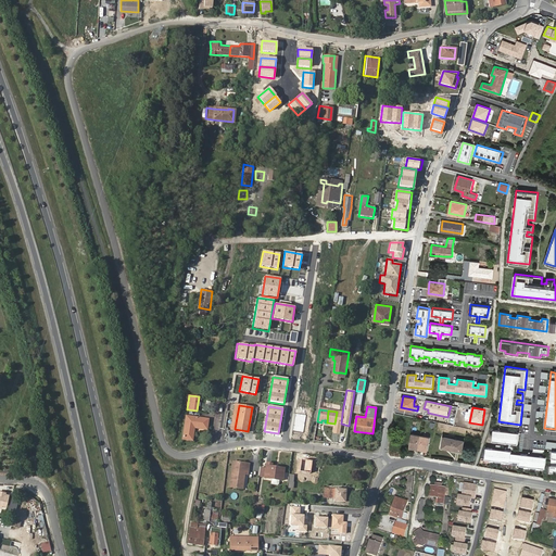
[(341,424),(342,413),(337,412),(335,424),(333,433),(339,434),(341,424)]
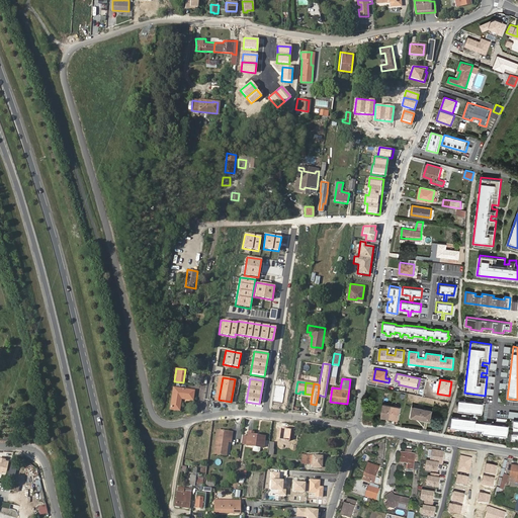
[(170,411),(178,412),(180,400),(187,401),(192,402),(193,393),(173,390),(170,411)]
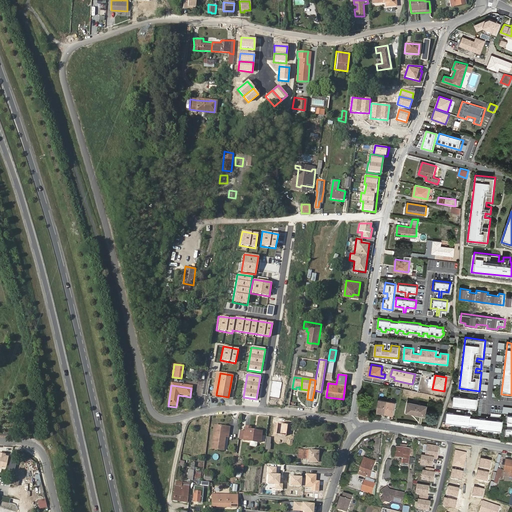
[(455,395),(453,405),(477,408),(478,398),(455,395)]
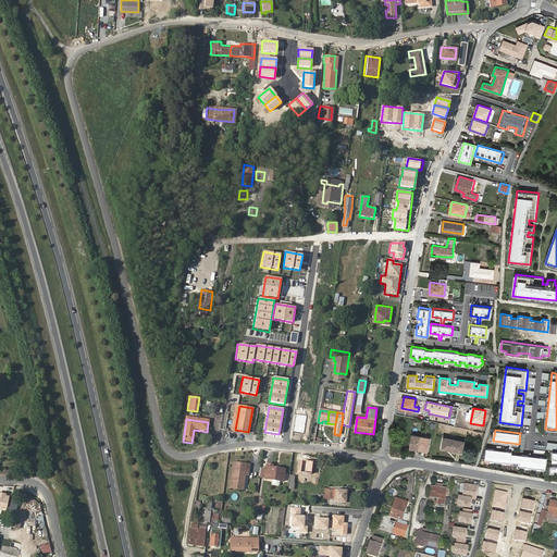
[(419,448),(422,435),(412,434),(410,447),(419,448)]
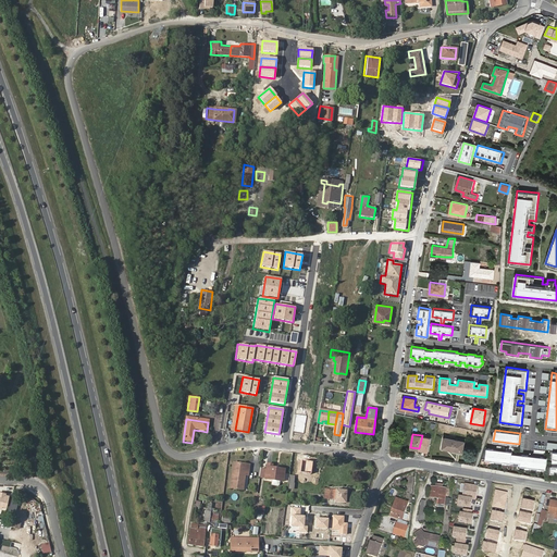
[(431,437),(422,435),(419,448),(428,450),(431,437)]
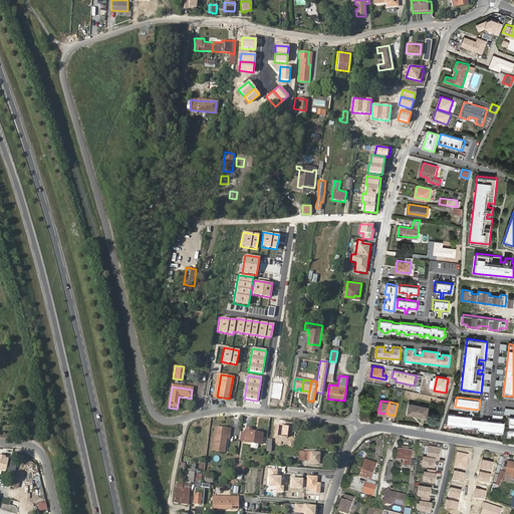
[(411,404),(409,414),(427,417),(430,408),(411,404)]
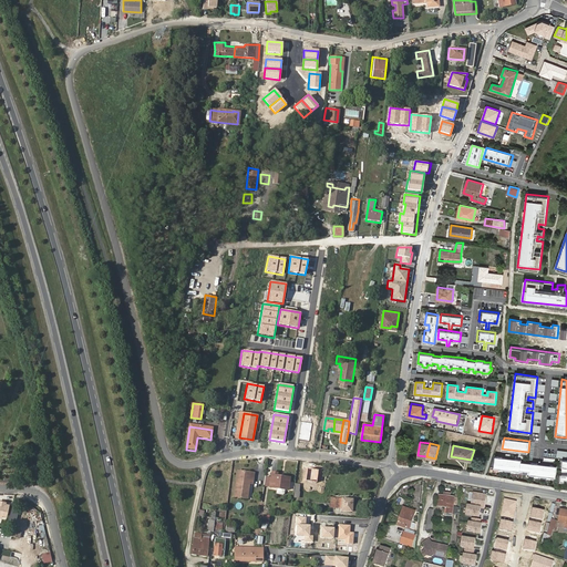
[(555,477),(556,466),(521,462),(521,460),(495,456),(494,468),(519,471),(519,470),(529,471),(529,474),(555,477)]
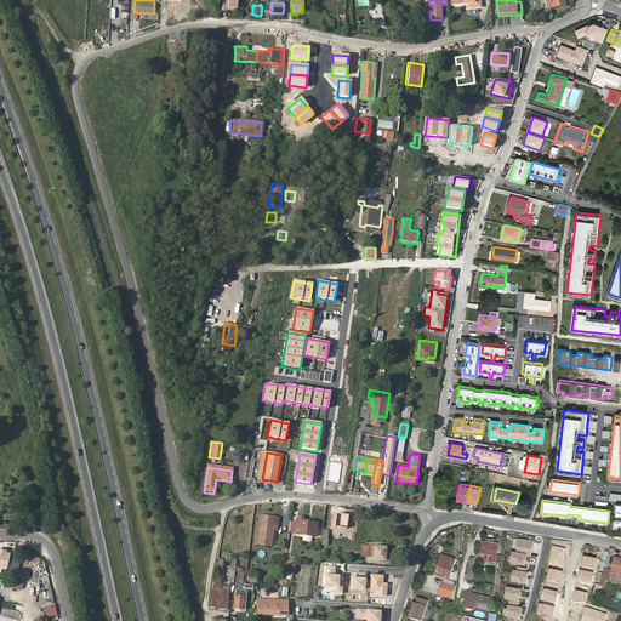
[(274,524),(278,525),(279,516),(262,513),(257,542),(272,543),(273,529),(274,524)]
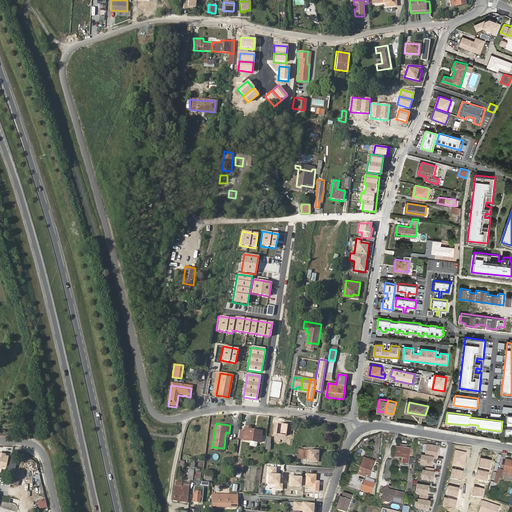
[(250,427),(245,427),(244,432),(244,441),(261,442),(262,431),(250,430),(250,427)]
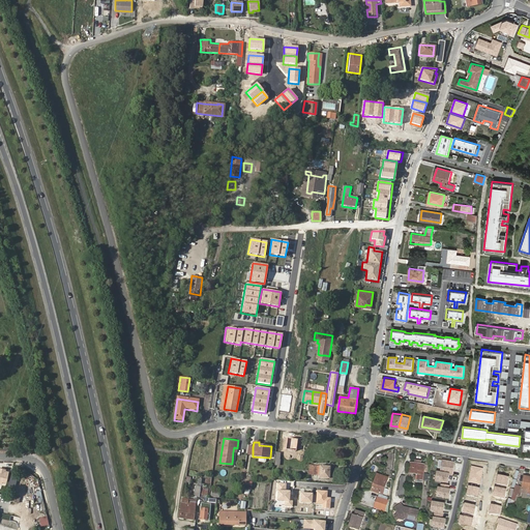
[(454,462),(442,460),(440,471),(436,470),(435,481),(441,482),(440,488),(438,487),(436,497),(448,499),(450,486),(447,486),(449,475),(452,475),(454,462)]
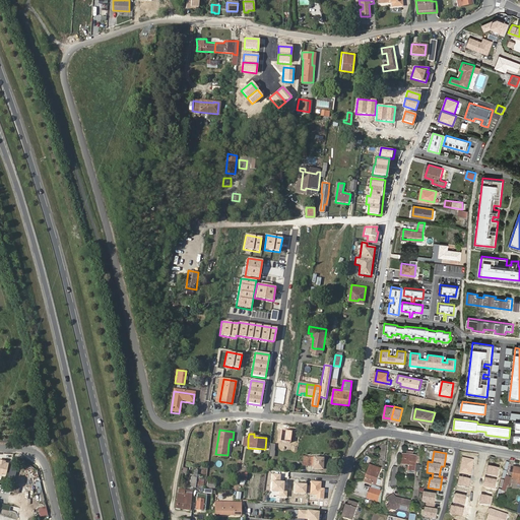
[(407,469),(414,470),(416,456),(412,455),(413,453),(407,452),(407,454),(403,454),(401,463),(408,465),(407,469)]
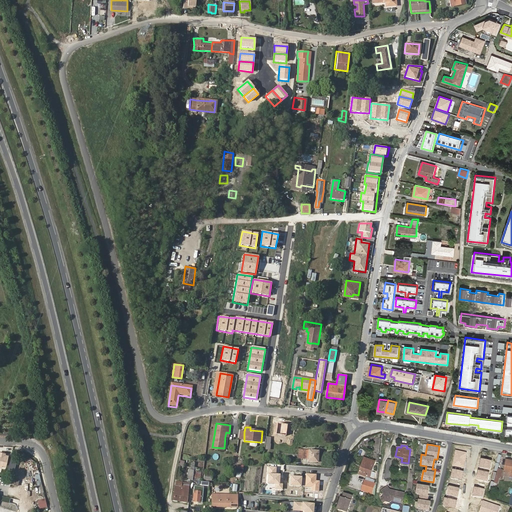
[(320,451),(302,450),(301,458),(307,458),(307,461),(317,462),(318,455),(320,456),(320,451)]
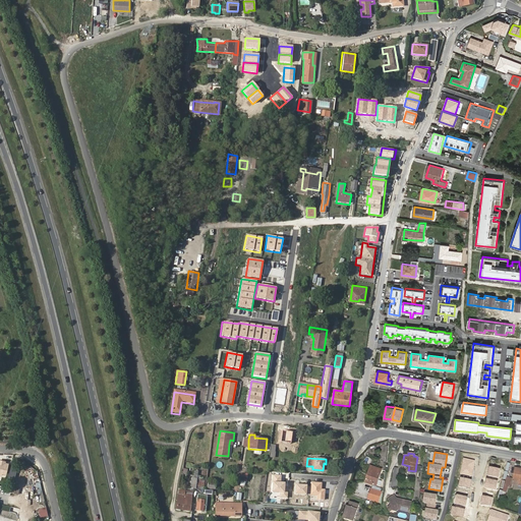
[(475,461),(463,459),(461,474),(472,476),(475,461)]
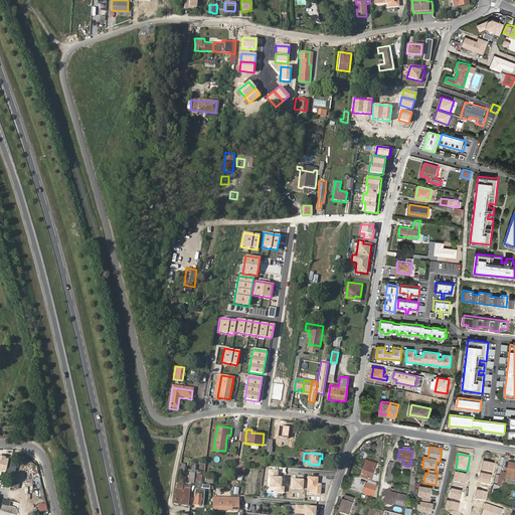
[(9,458),(0,456),(0,471),(6,473),(9,458)]
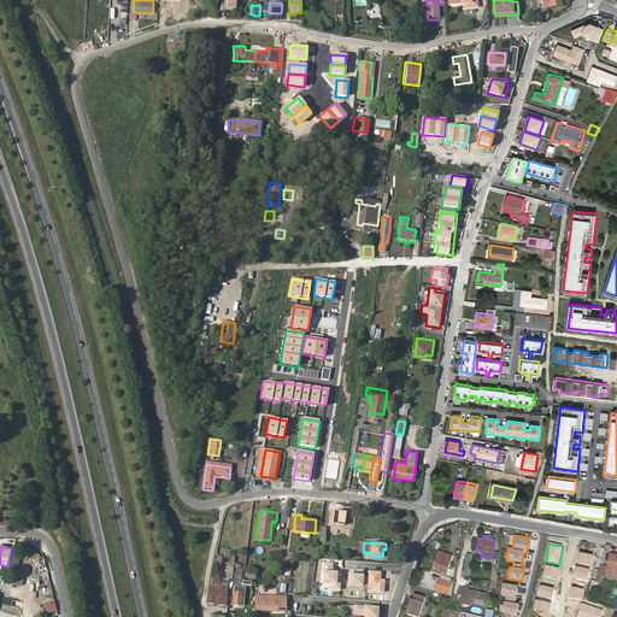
[(433,571),(441,574),(446,575),(452,556),(440,552),(433,571)]
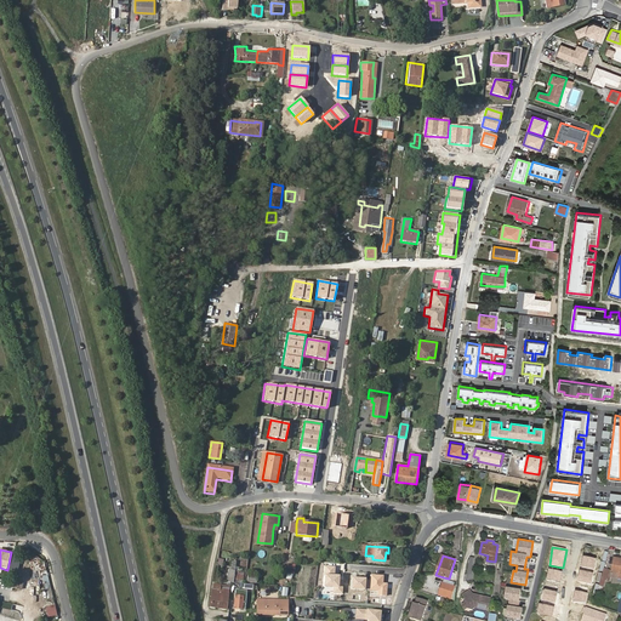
[(597,560),(585,558),(582,568),(594,570),(597,560)]
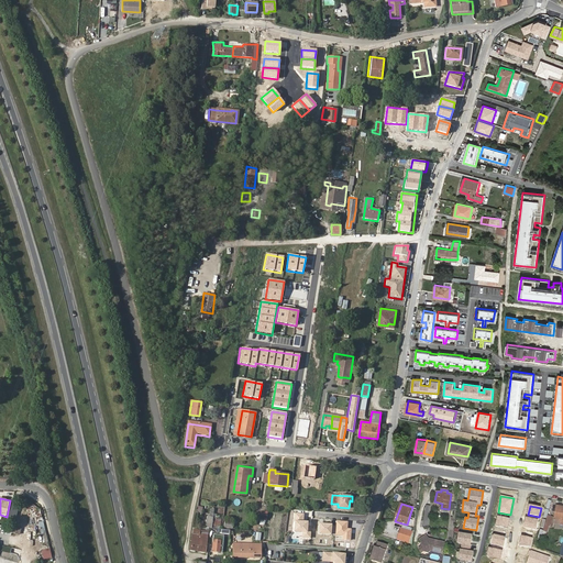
[(207,525),(209,525),(220,525),(221,517),(212,516),(213,514),(209,512),(207,525)]
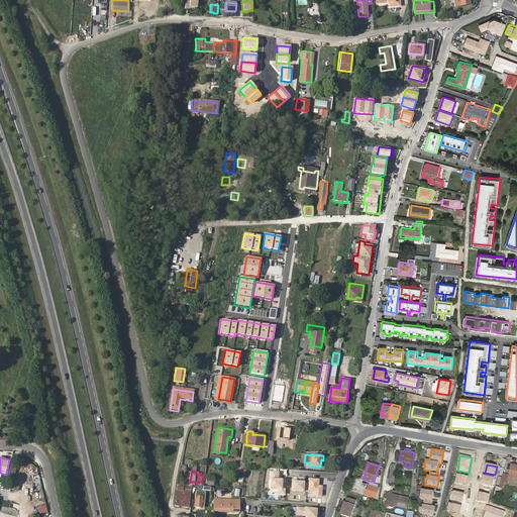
[(279,472),(271,472),(270,489),(278,490),(277,495),(285,495),(285,483),(282,483),(282,480),(279,480),(279,472)]
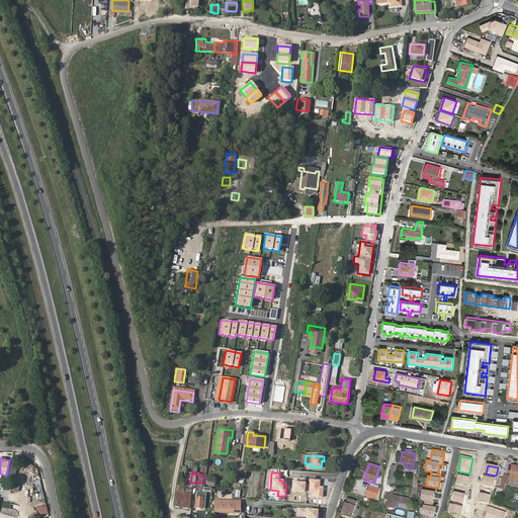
[(469,479),(457,476),(456,484),(468,487),(469,479)]
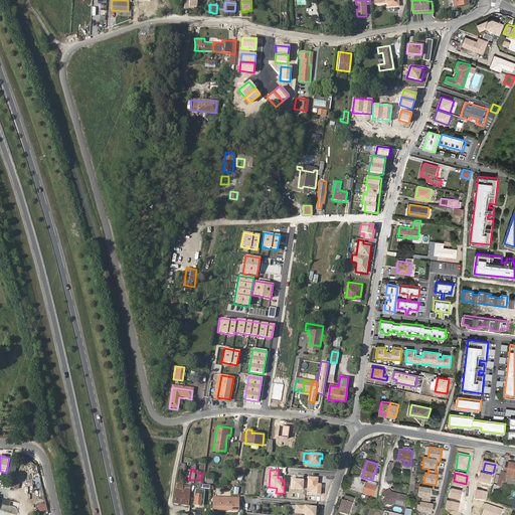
[(493,476),(482,474),(480,483),(491,485),(493,476)]
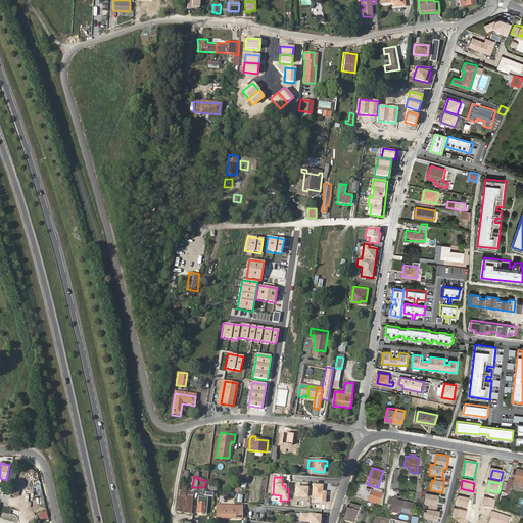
[(311,497),(317,497),(317,502),(325,502),(326,491),(323,491),(323,485),(312,484),(312,488),(307,488),(307,487),(295,486),(294,496),(306,497),(306,496),(311,496),(311,497)]
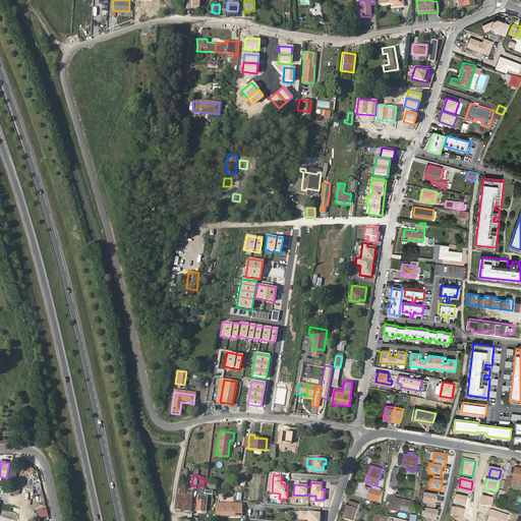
[(190,511),(191,501),(192,493),(185,491),(185,489),(179,488),(176,509),(190,511)]
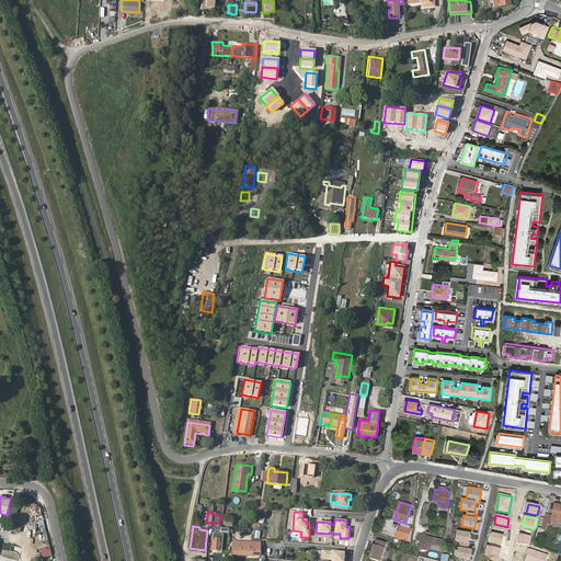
[(472,533),(457,530),(456,541),(459,541),(457,557),(470,559),(472,549),(469,549),(472,533)]
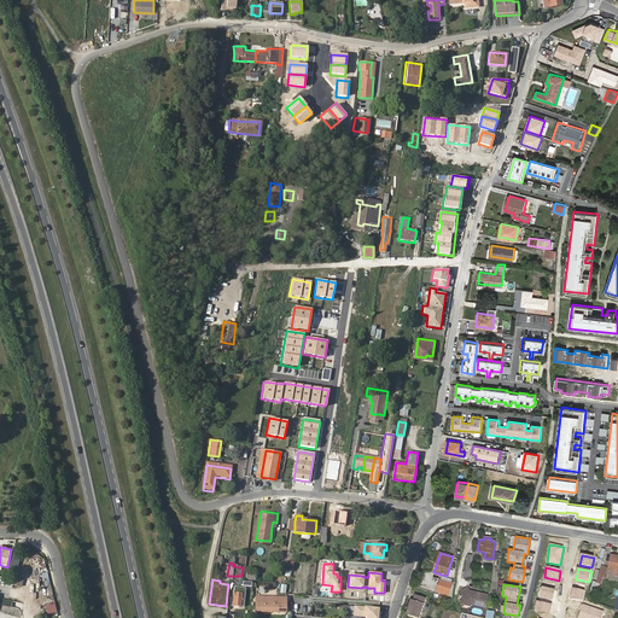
[(452,589),(447,588),(438,586),(436,593),(441,594),(449,596),(452,589)]
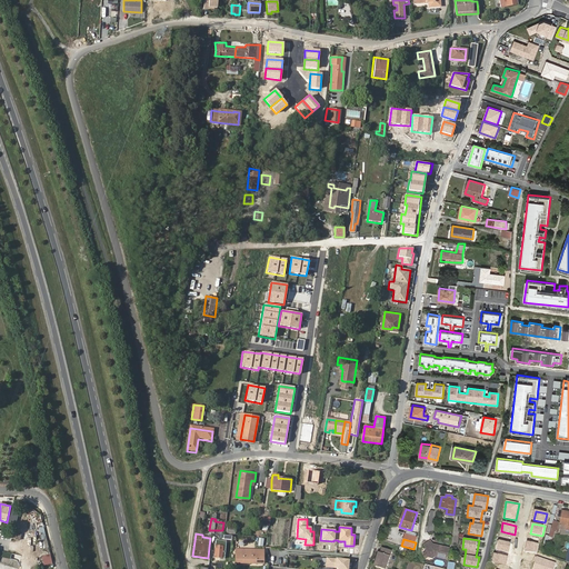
[(425,545),(425,546),(427,548),(426,552),(423,555),(426,559),(428,558),(433,559),(436,557),(447,560),(450,548),(433,543),(431,540),(428,542),(426,543),(425,545)]
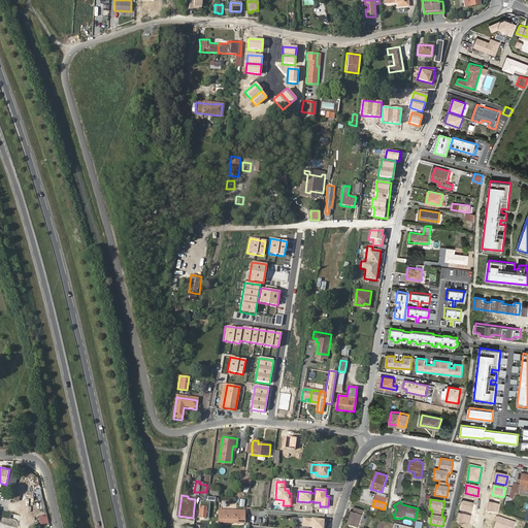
[(474,504),(463,502),(461,510),(472,514),(474,504)]
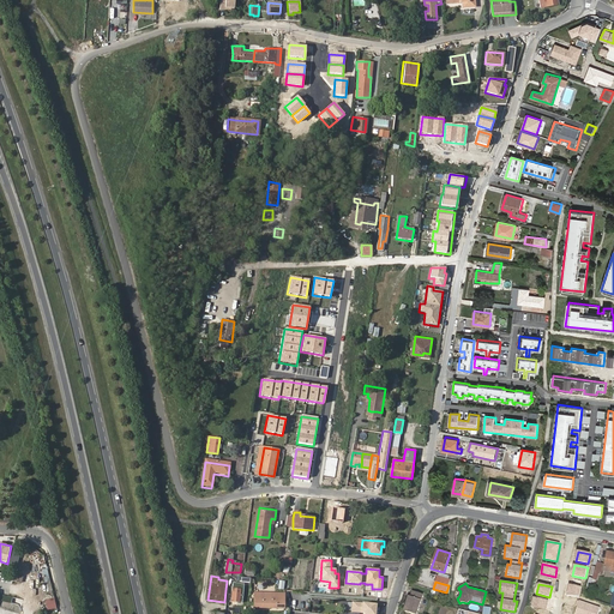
[(582,587),(570,584),(567,595),(581,597),(582,587)]
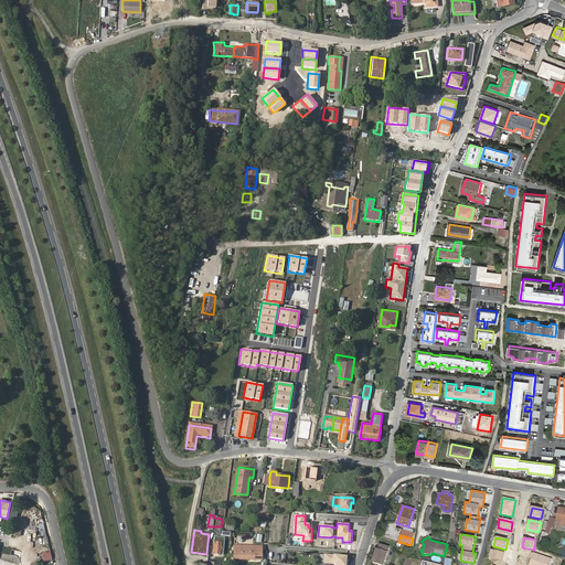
[(234,544),(233,557),(259,560),(260,558),(262,546),(253,545),(234,544)]
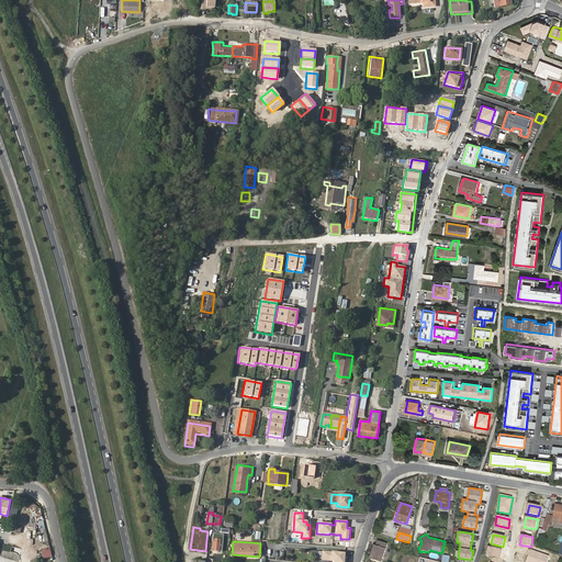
[(381,560),(386,543),(379,541),(377,547),(374,546),(371,557),(381,560)]
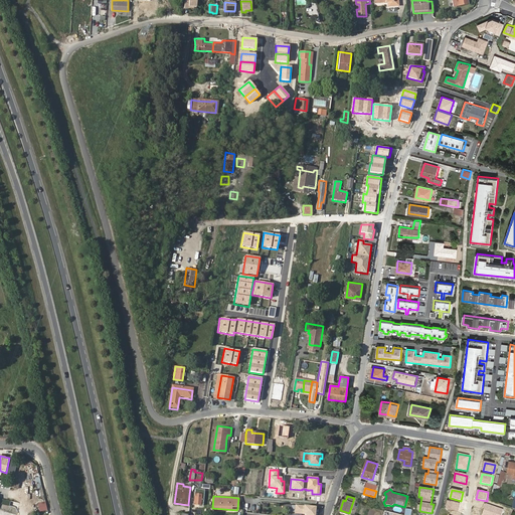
[(38,503),(40,511),(47,510),(46,501),(38,503)]
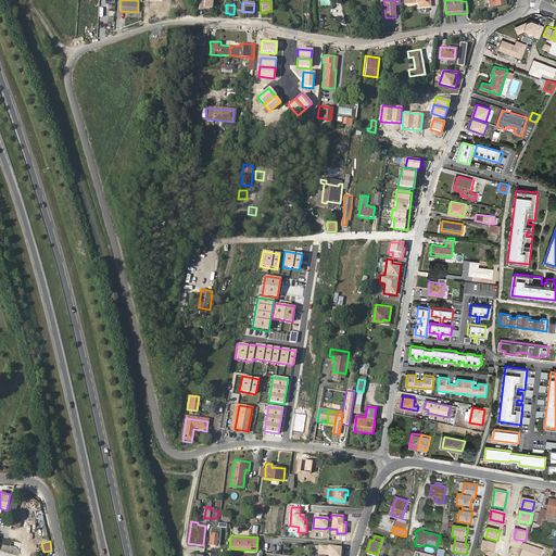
[(497,544),(483,542),(482,550),(495,552),(497,544)]
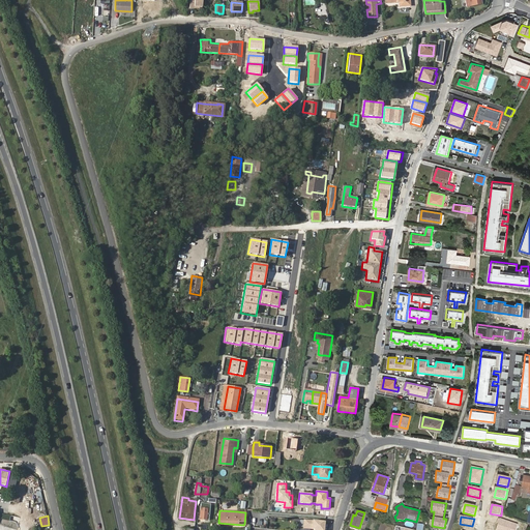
[(305,519),(304,527),(316,528),(315,529),(317,529),(323,529),(325,521),(305,519)]
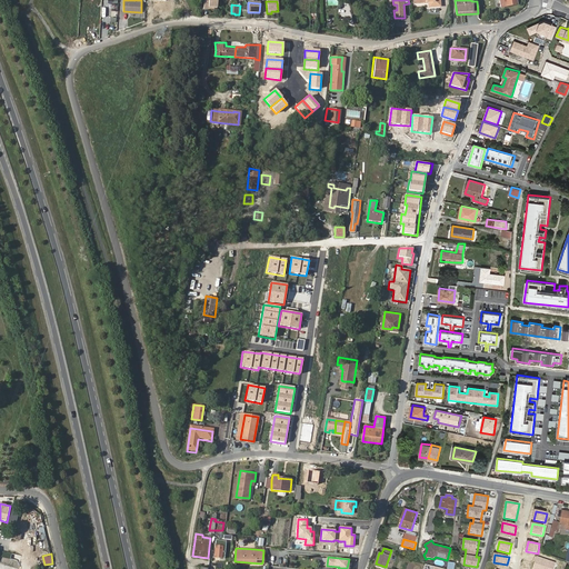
[(553,568),(557,563),(537,557),(532,568),(553,568)]
